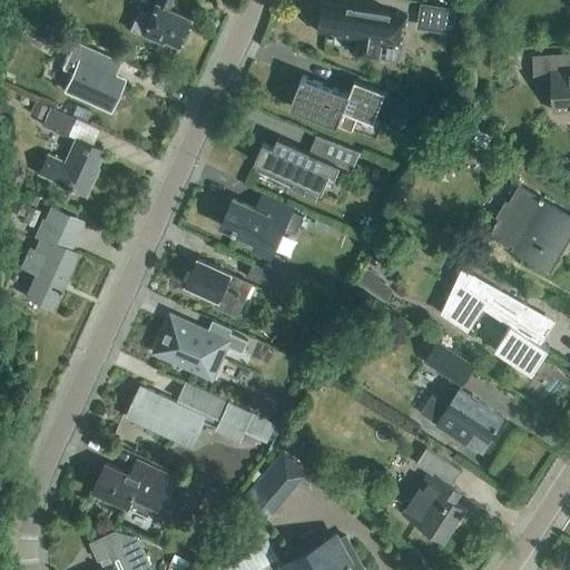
[(189,20),(166,10),(170,0),(156,0),(150,13),(137,12),(129,29),(161,43),(163,40),(177,47),(189,20)]
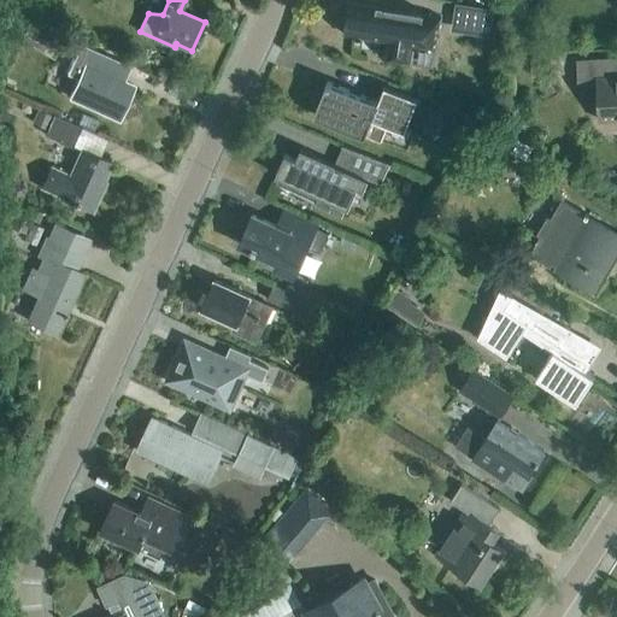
[(348,4),(344,35),(354,37),(354,40),(360,40),(360,39),(386,42),(382,59),(410,64),(412,46),(435,50),(440,18),(423,16),(423,13),(392,7),(391,12),(378,10),(378,9),(348,4)]
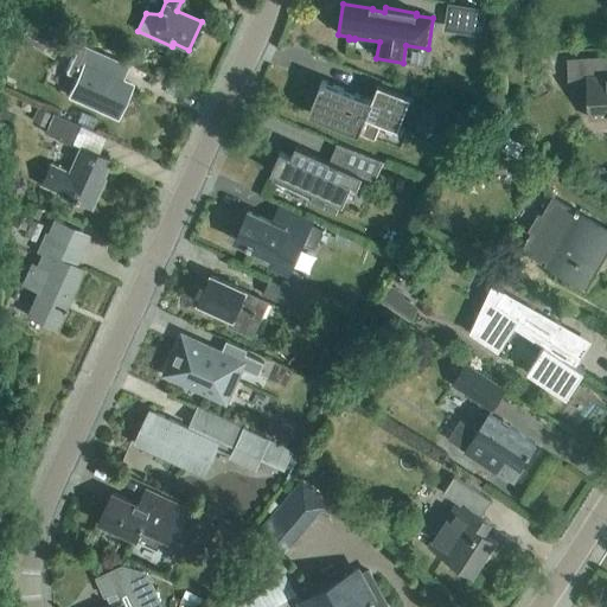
[(489,12),(448,5),(445,24),(485,31),(489,12)]
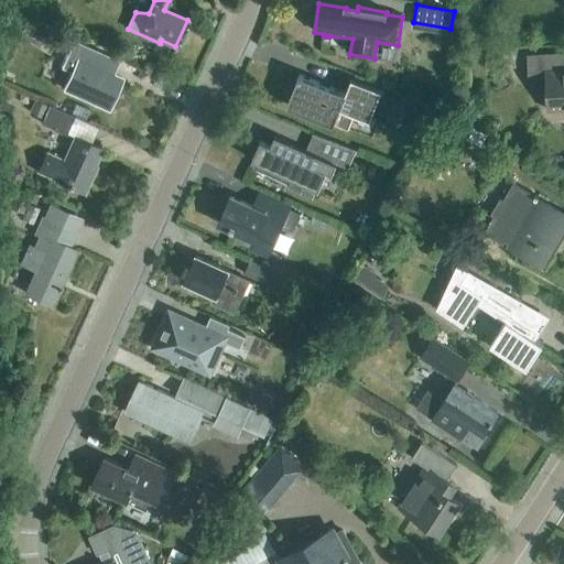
[(66,55),(61,67),(71,72),(63,89),(108,109),(121,78),(114,75),(119,64),(72,43),(66,55)]
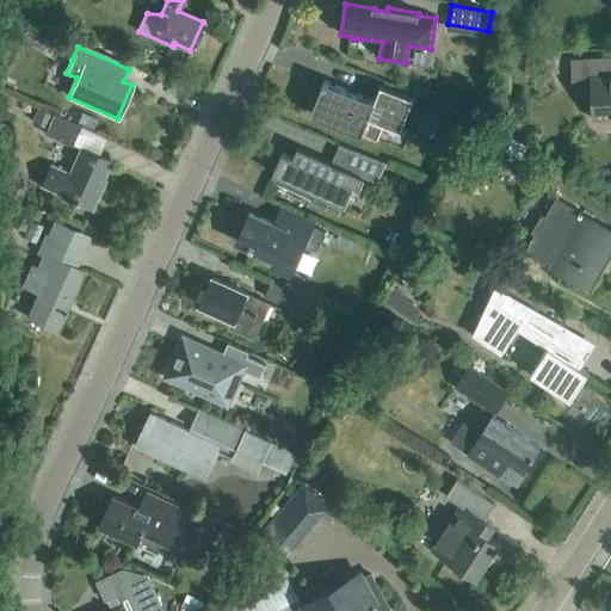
[(610,71),(610,59),(571,61),(572,85),(591,84),(592,115),(593,115),(593,112),(610,111),(610,71)]
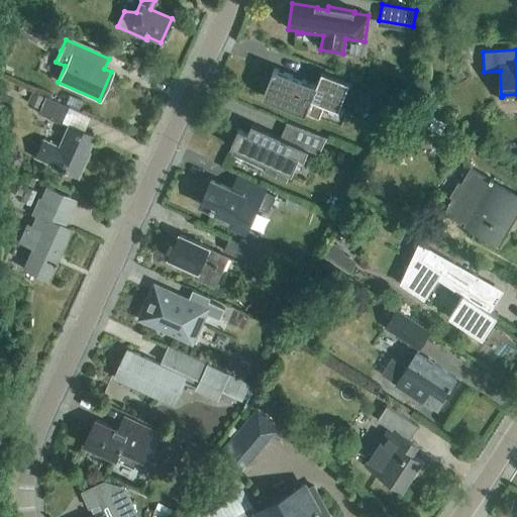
[(274,70),(263,98),(314,118),(320,104),(338,111),(349,84),(321,73),(316,87),(274,70)]
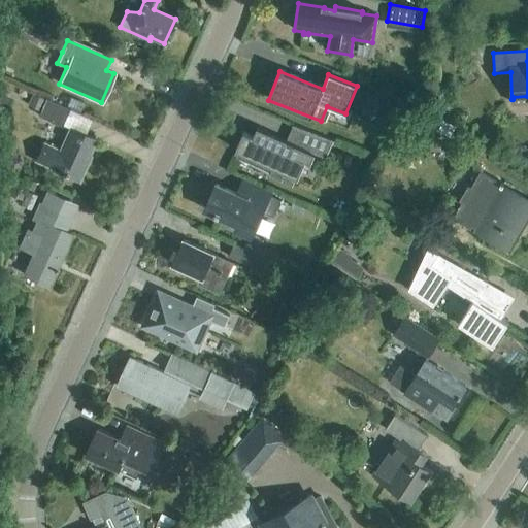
[(44,99),(31,94),(26,105),(39,110),(44,99)]
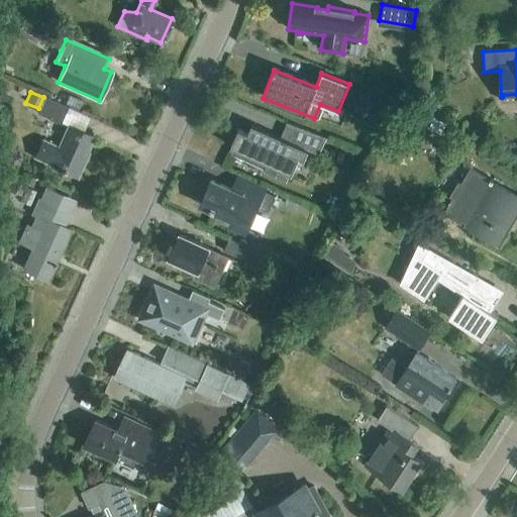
[(60,123),(68,107),(44,96),(36,113),(60,123)]
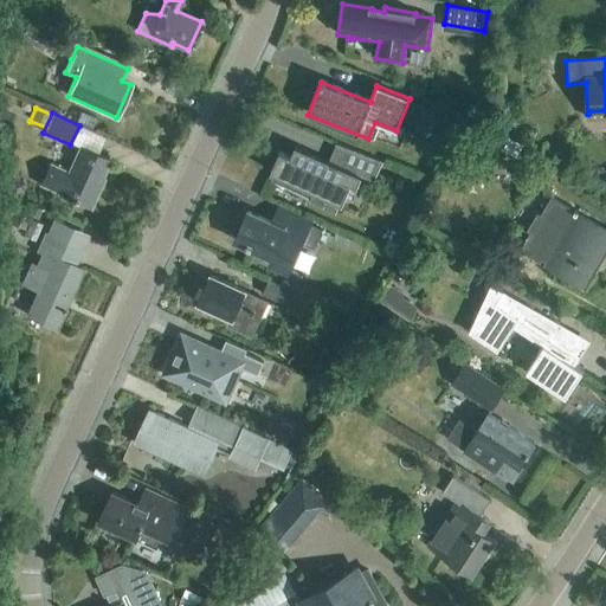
[(385,163),(335,143),(328,162),(295,147),(290,158),(279,153),(270,173),(276,175),(274,181),(342,213),(342,211),(339,210),(350,185),(356,187),(363,173),(372,176),(379,162),(384,163),(385,163)]
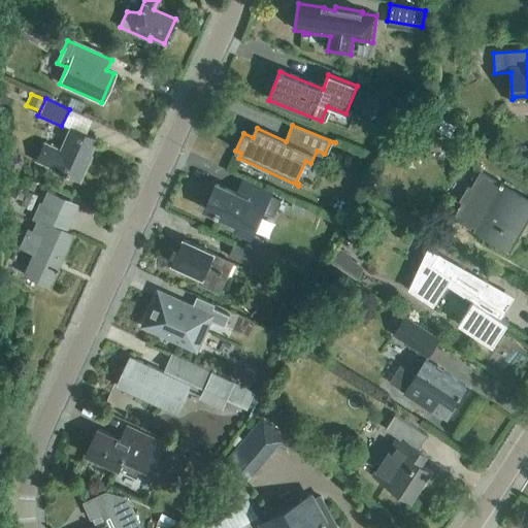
[(86,159),(94,139),(69,128),(59,152),(42,144),(35,161),(51,168),(51,169),(78,182),(88,160),(86,159)]
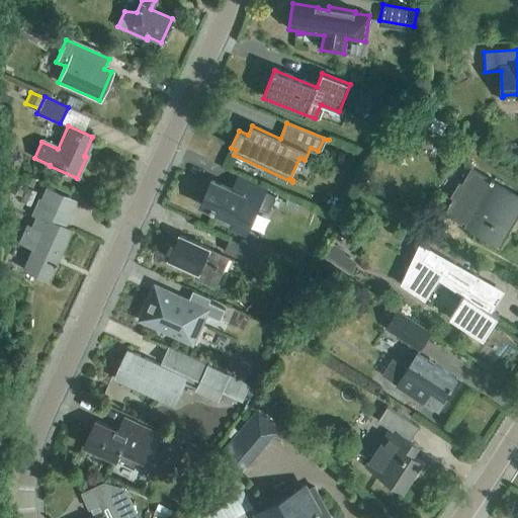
[(517,213),(517,197),(492,182),(470,169),(462,183),(459,181),(450,197),(452,198),(444,212),(500,246),(517,213)]
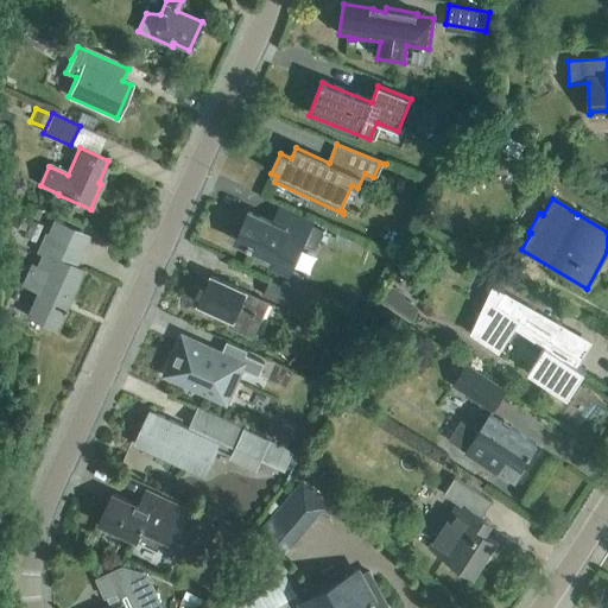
[(287,209),(279,227),(248,213),(235,241),(273,258),(270,267),(290,277),(303,246),(315,251),(324,230),(312,226),(314,221),(287,209)]
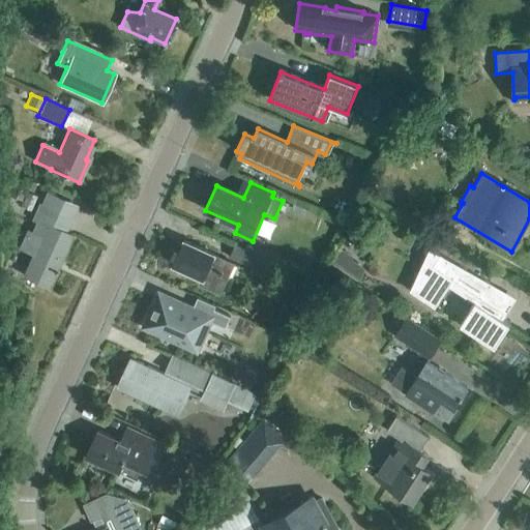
[(77,205),(46,192),(40,204),(38,203),(30,221),(35,223),(31,232),(26,230),(18,248),(32,256),(24,275),(48,287),(71,236),(64,233),(77,205)]
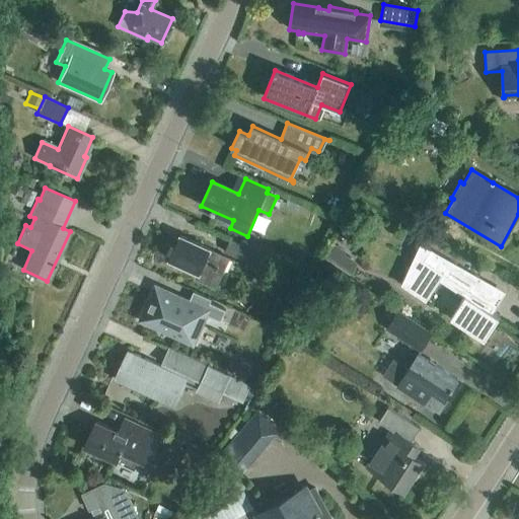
[(29,207),(35,194),(26,189),(19,203),(29,207)]
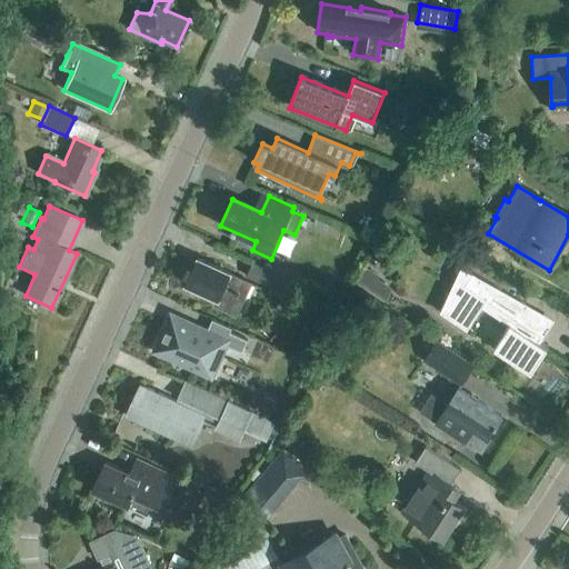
[(237,317),(251,285),(229,275),(230,273),(198,259),(186,286),(216,299),(212,307),(237,317)]
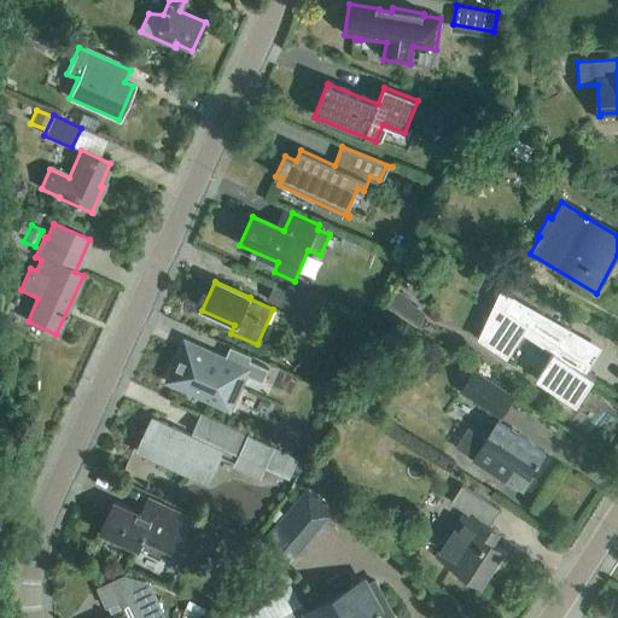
[(315,322),(321,308),(274,285),(267,299),(315,322)]
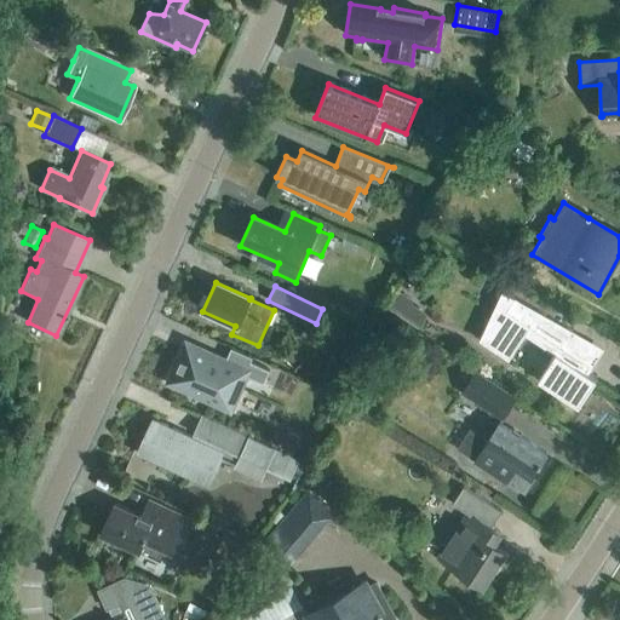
[(414,300),(399,291),(386,309),(420,331),(428,314),(412,304),(414,300)]
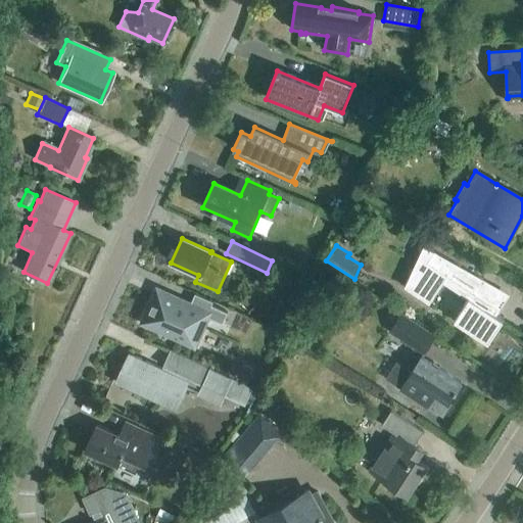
[(510,294),(423,246),(403,288),(429,302),(443,283),(468,298),(454,320),(488,342),(503,320),(495,316),(510,294)]
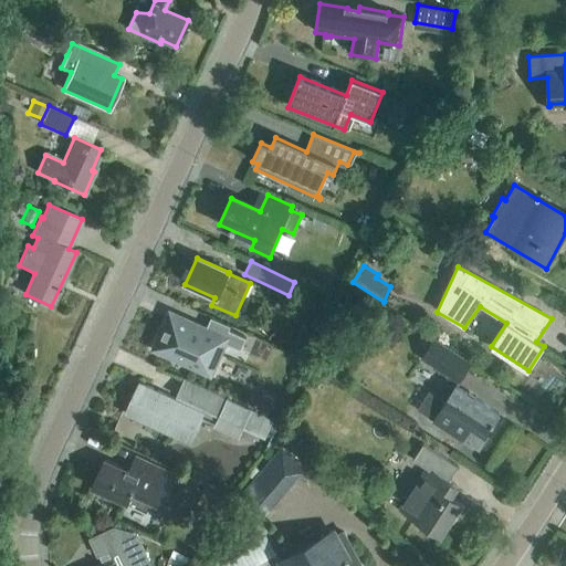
[(207,327),(169,310),(150,350),(211,378),(226,345),(239,350),(244,338),(228,331),(229,327),(211,318),(207,327)]
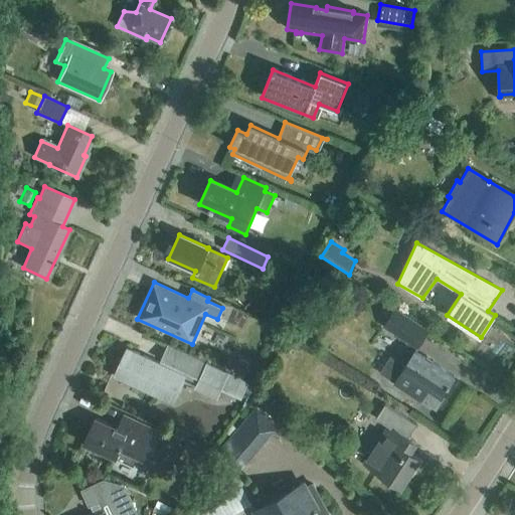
[(283,312),(272,307),(265,323),(276,328),(283,312)]
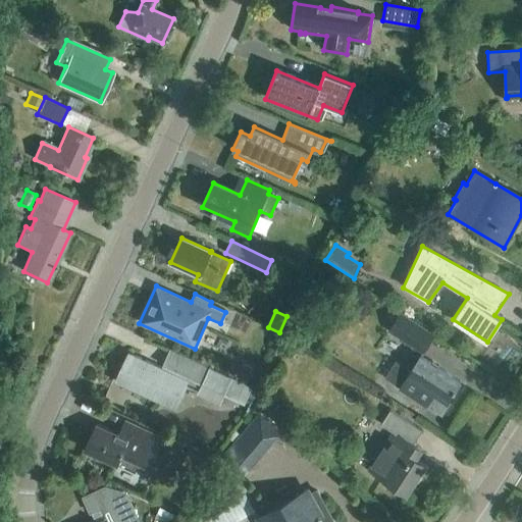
[(387,331),(423,354),(433,337),(399,315),(387,331)]
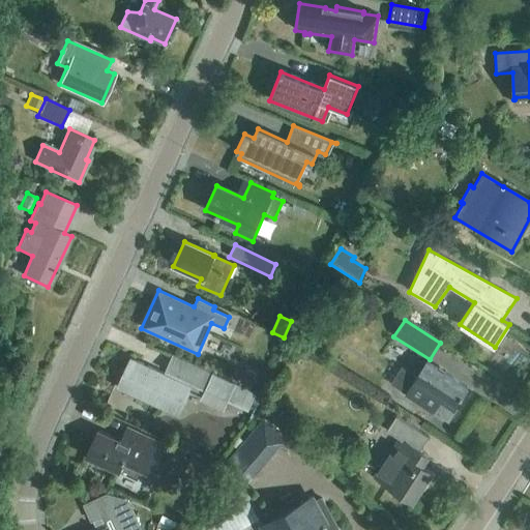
[(256,392),(174,356),(166,375),(130,359),(117,388),(177,415),(189,387),(205,393),(202,400),(223,409),(227,400),(248,410),(249,408),(255,410),(259,400),(254,398),(256,392)]
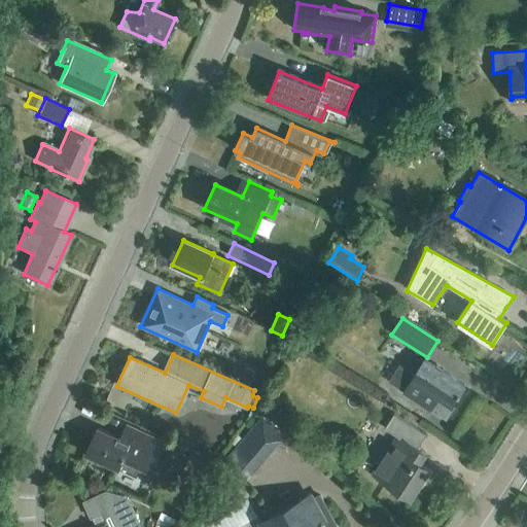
[(464,386),(423,360),(413,377),(398,366),(388,383),(427,407),(446,418),(453,407),(452,406),(464,386)]
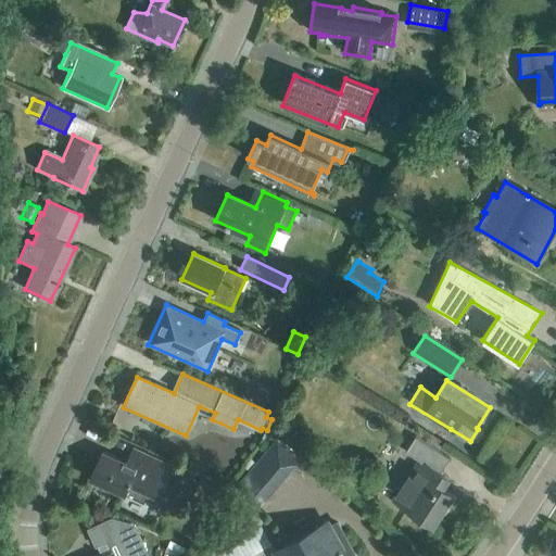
[(444,514),(455,497),(443,489),(450,479),(441,472),(450,459),(417,438),(406,452),(418,460),(392,501),(432,527),(442,512),(444,514)]
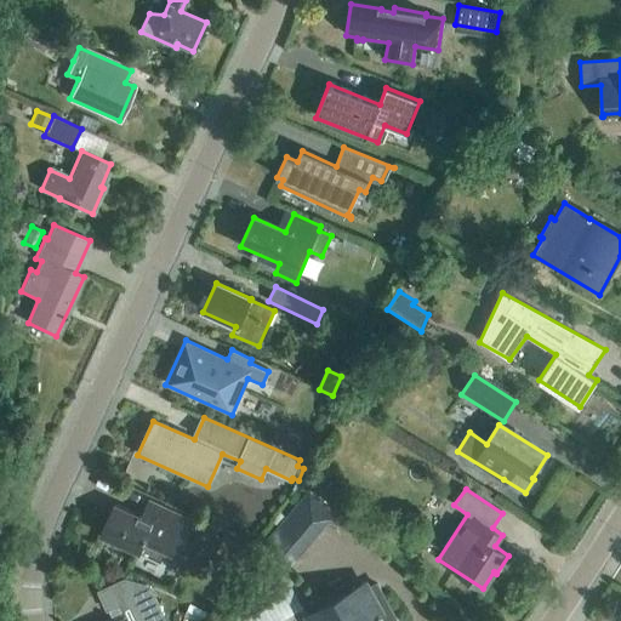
[(265,545),(291,567),(335,513),(308,491),(265,545)]
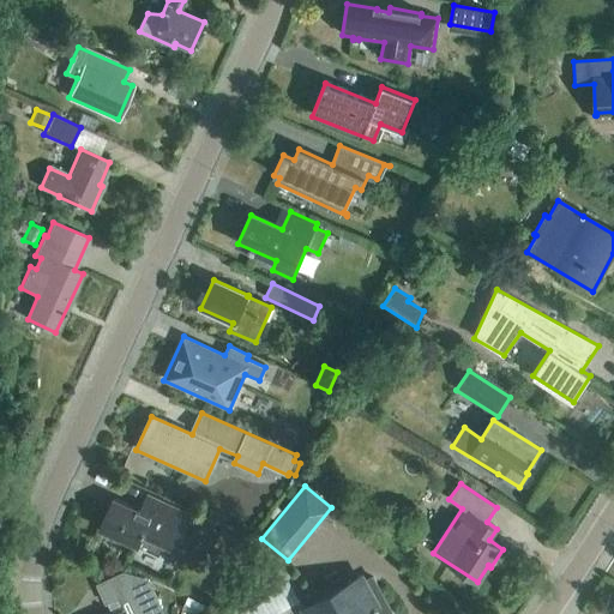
[(160,542),(174,549),(190,517),(146,497),(139,512),(113,499),(100,529),(155,555),(160,542)]
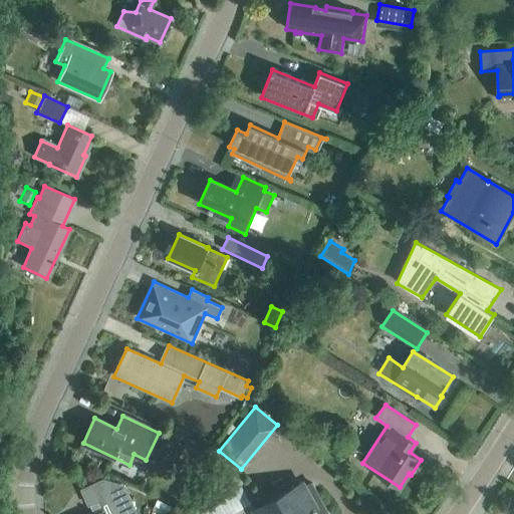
[(138,513),(124,485),(103,479),(79,489),(88,507),(97,502),(101,511),(94,513),(93,513),(90,513),(138,513)]
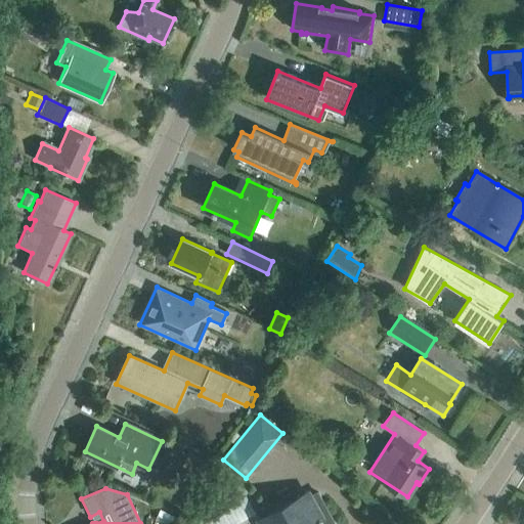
[(335,523),(317,493),(263,523),(335,523)]
